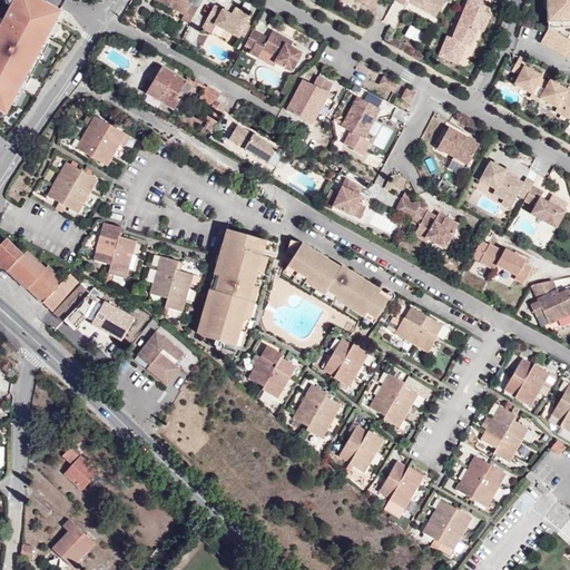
[(42,43),(46,37),(55,21),(59,13),(35,0),(15,0),(11,8),(3,22),(0,28),(0,110),(5,114),(9,105),(42,43)]
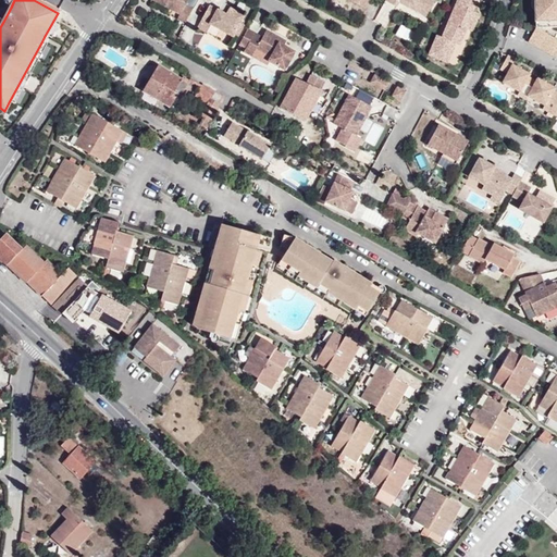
[(184,24),(192,10),(184,5),(187,0),(150,0),(178,15),(176,20),(184,24)]
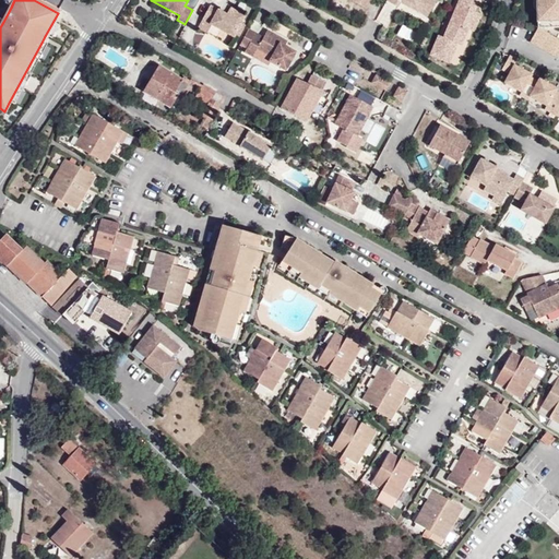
[(382,0),(382,2),(393,8),(396,3),(396,0),(397,0),(425,14),(432,0),(382,0)]
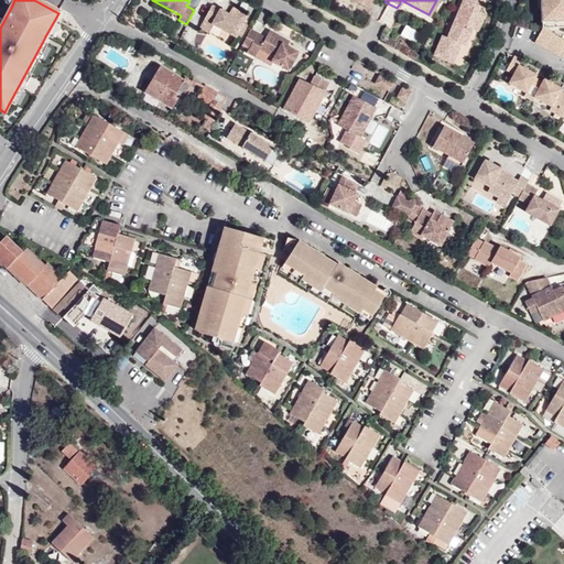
[(426,18),(429,14),(401,0),(400,0),(400,3),(426,18)]
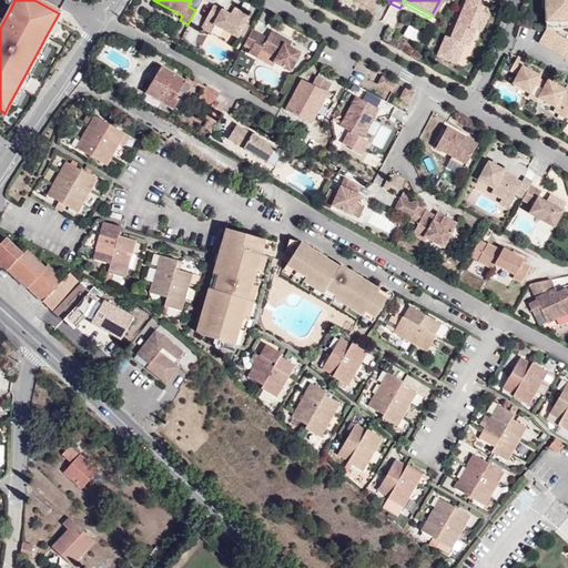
[(485,0),(465,0),(462,10),(465,11),(463,17),(459,16),(450,37),(446,34),(439,49),(447,53),(449,48),(459,52),(464,43),(467,44),(475,28),(479,30),(487,12),(480,10),(485,0)]
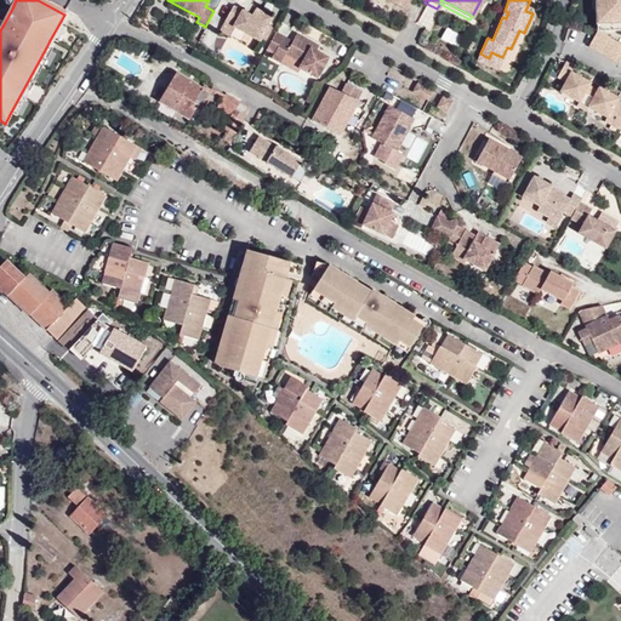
[(619,62),(620,57),(620,0),(594,0),(596,4),(604,4),(604,29),(596,29),(587,45),(619,62)]
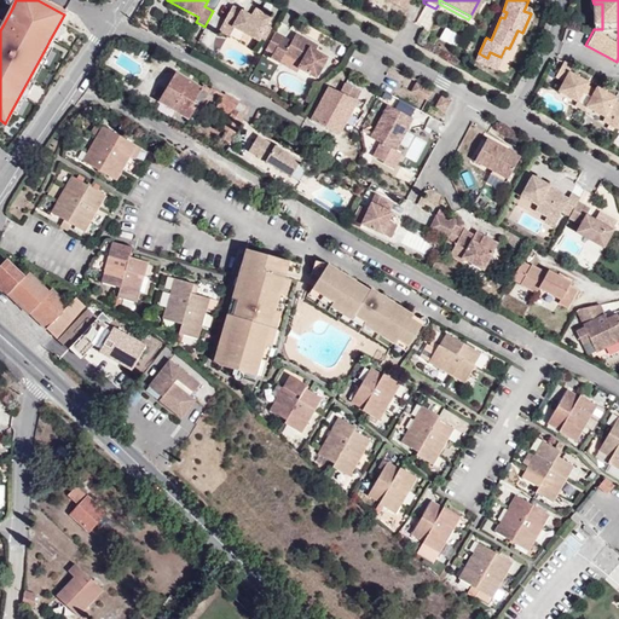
[(232,7),(224,22),(258,41),(270,18),(254,10),(250,17),(232,7)]
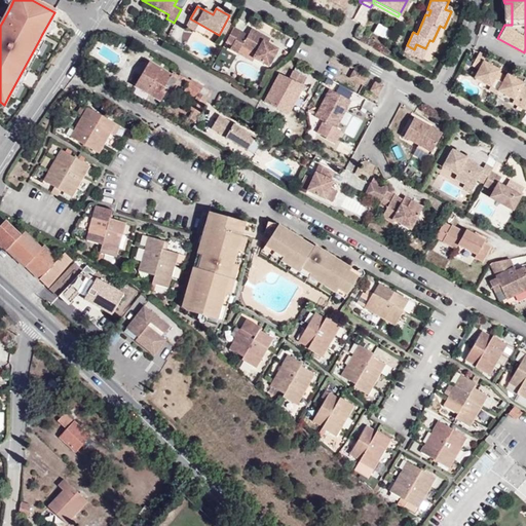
[(48,37),(55,24),(50,20),(42,34),(48,37)]
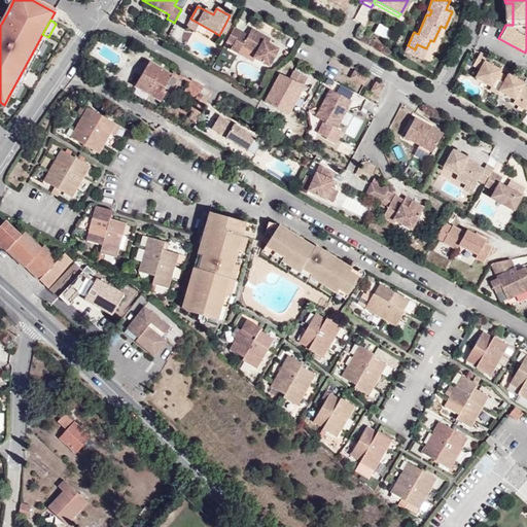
[(378,22),(374,33),(390,39),(394,28),(378,22)]
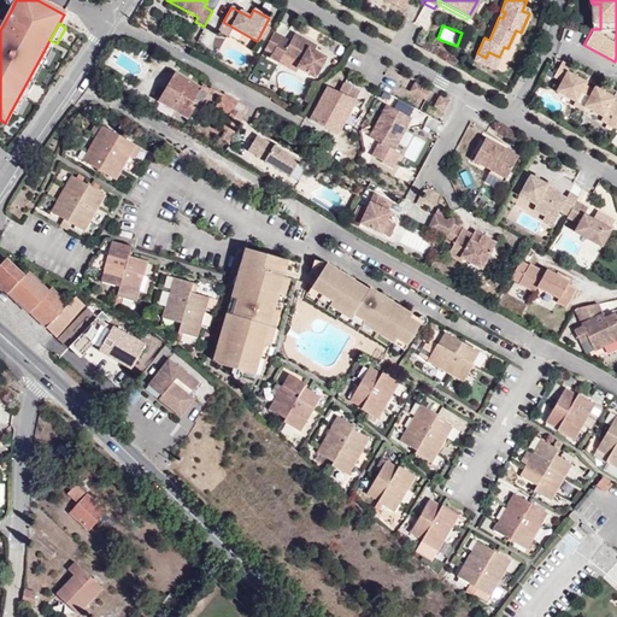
[(281,37),(272,33),(263,50),(271,54),(281,37)]
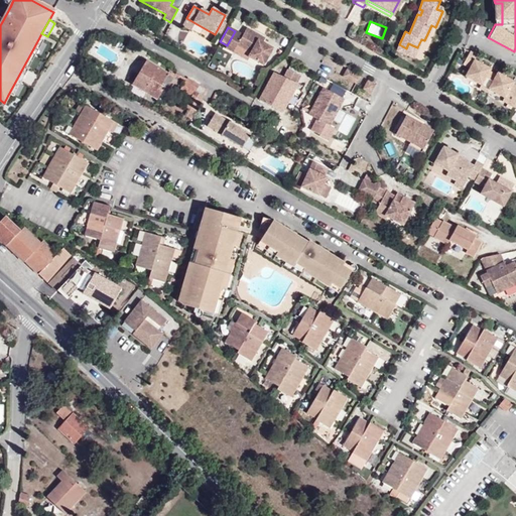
[(235,31),(227,45),(225,48),(233,53),(237,46),(249,53),(247,57),(262,66),(272,49),(262,43),(257,41),(259,37),(246,29),(242,35),(235,31)]
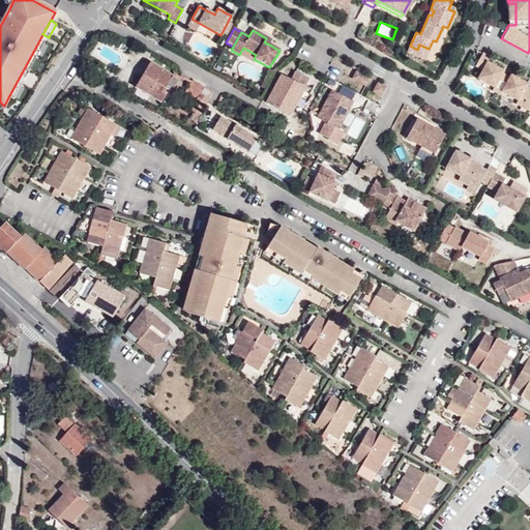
[(12,99),(45,42),(39,40),(8,97),(12,99)]
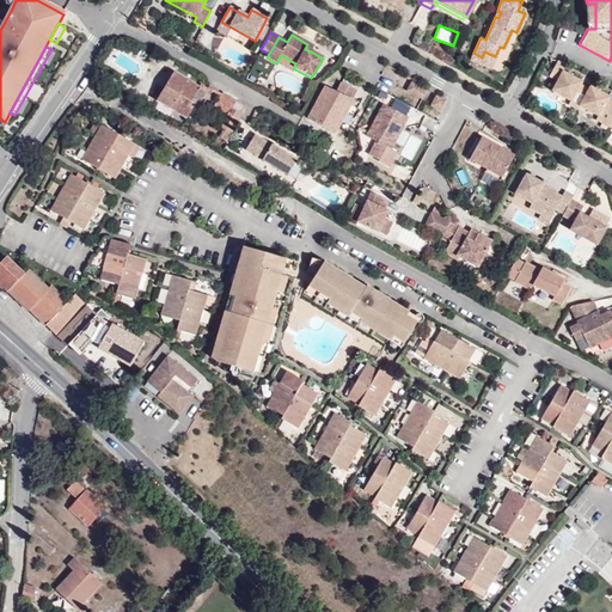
[(482,57),(473,53),(471,59),(491,67),(495,56),(484,51),(482,57)]
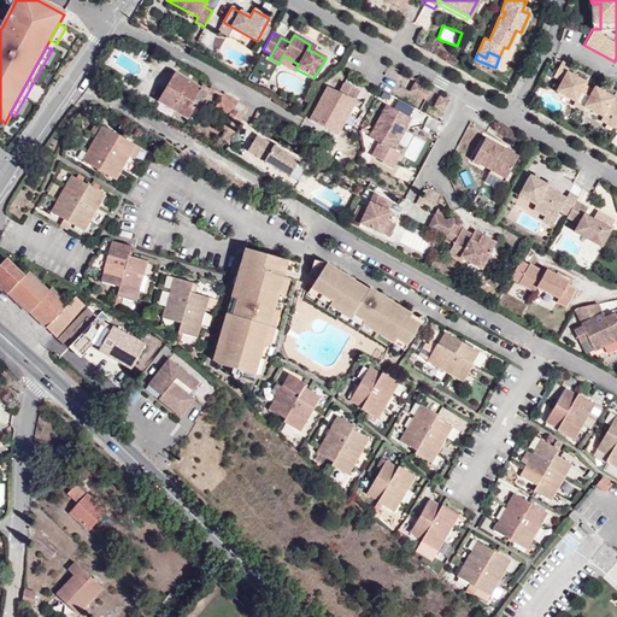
[(616,100),(612,99),(613,97),(594,86),(593,88),(585,83),(586,81),(566,70),(570,64),(562,59),(553,75),(560,80),(556,89),(575,100),(573,104),(581,109),(583,105),(603,115),(600,118),(613,125),(616,125),(616,100)]
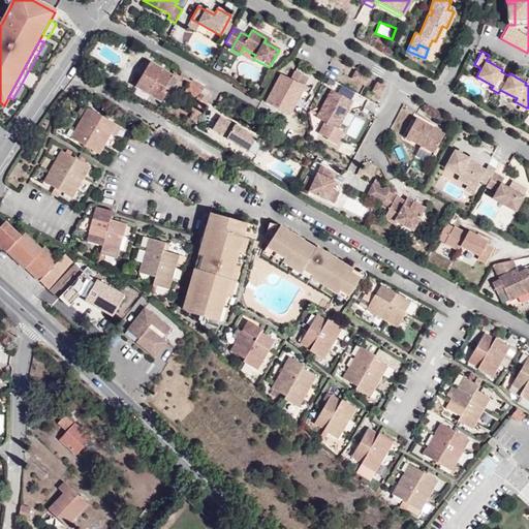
[(164,90),(173,74),(152,62),(137,88),(167,104),(173,94),(164,90)]
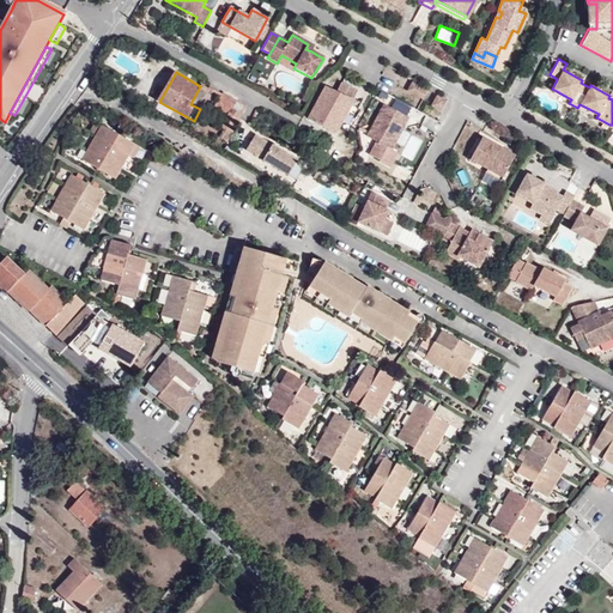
[(428,92),(412,83),(407,92),(423,101),(428,92)]
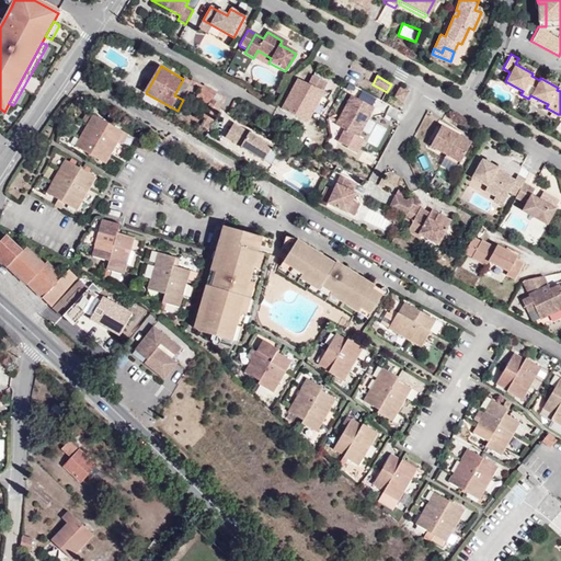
[(320,89),(323,82),(312,77),(309,83),(320,89)]
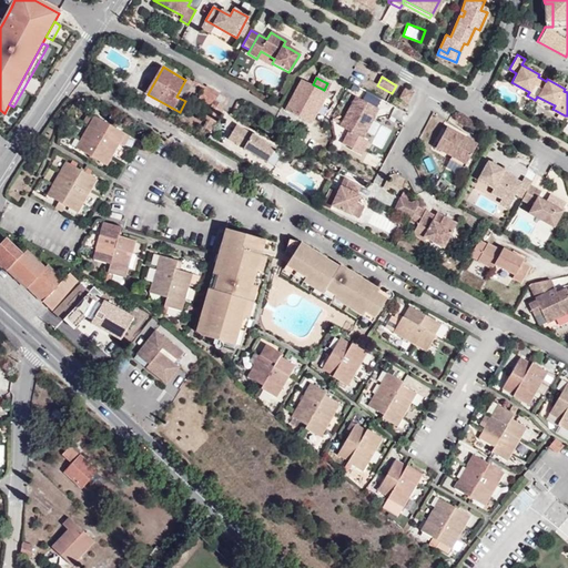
[(185,101),(195,84),(185,80),(176,97),(185,101)]
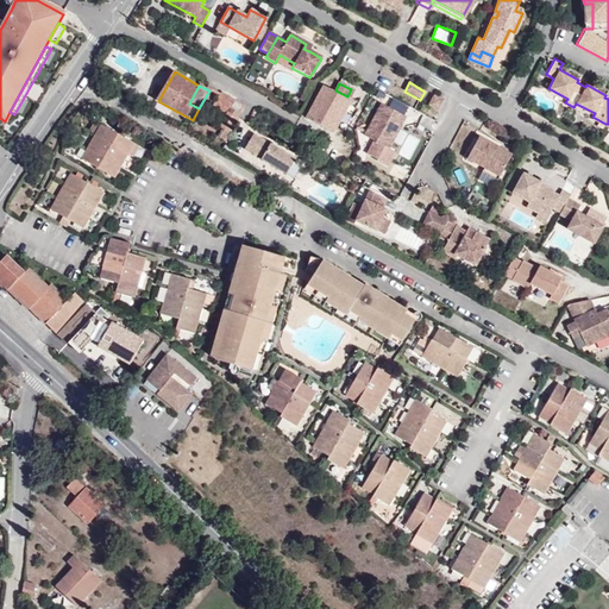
[(334,132),(351,98),(347,96),(336,90),(324,86),(308,119),(334,132)]
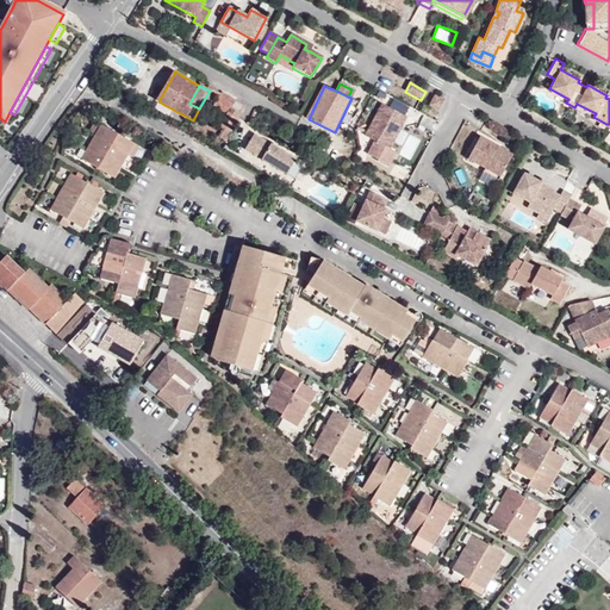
[(225,138),(244,101),(222,89),(215,105),(226,112),(219,126),(224,129),(221,135),(225,138)]
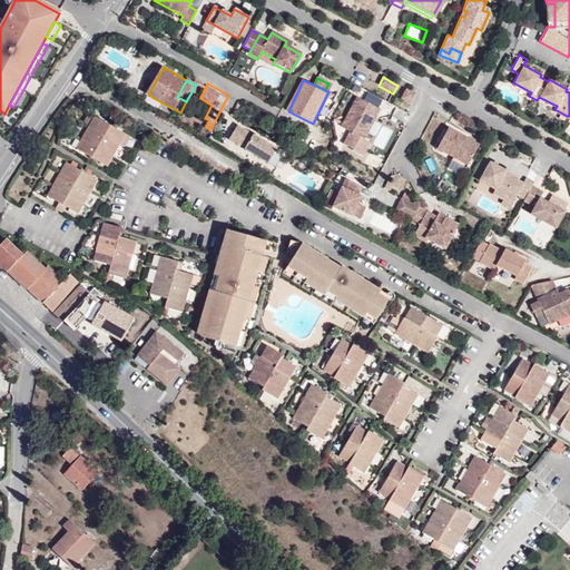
[(409,105),(414,95),(405,89),(400,100),(409,105)]
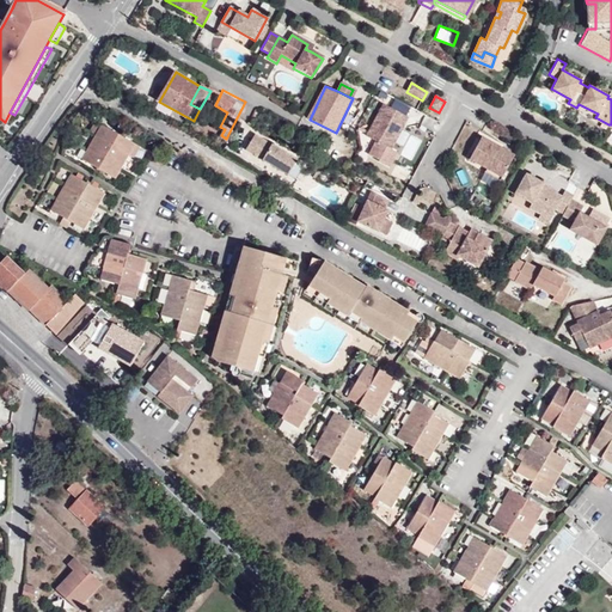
[(383,106),(366,139),(375,144),(368,157),(378,163),(378,164),(387,169),(396,154),(390,152),(402,129),(395,126),(399,116),(383,106)]
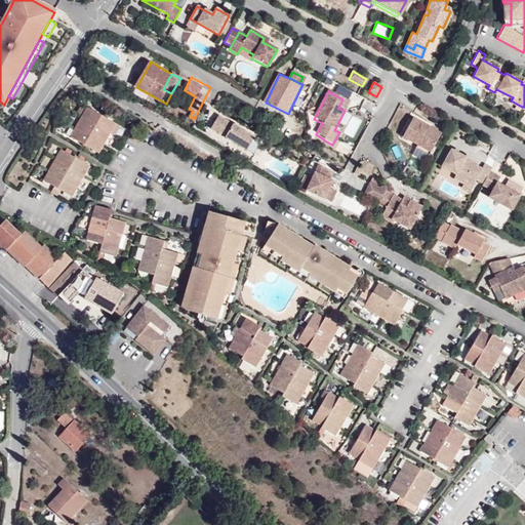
[(349,103),(342,99),(338,108),(345,111),(349,103)]
